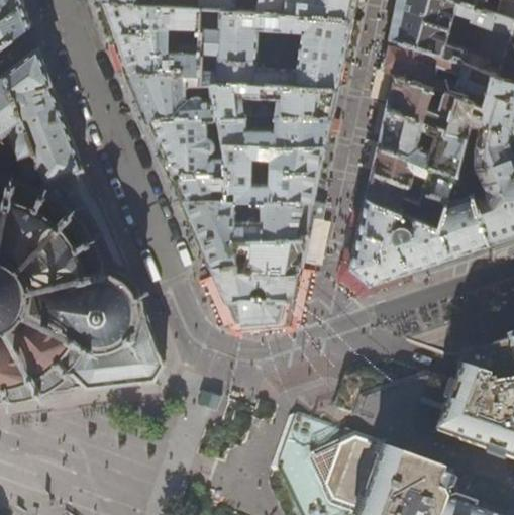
[(19,0),(0,0),(0,17),(21,2),(20,1),(19,0)]
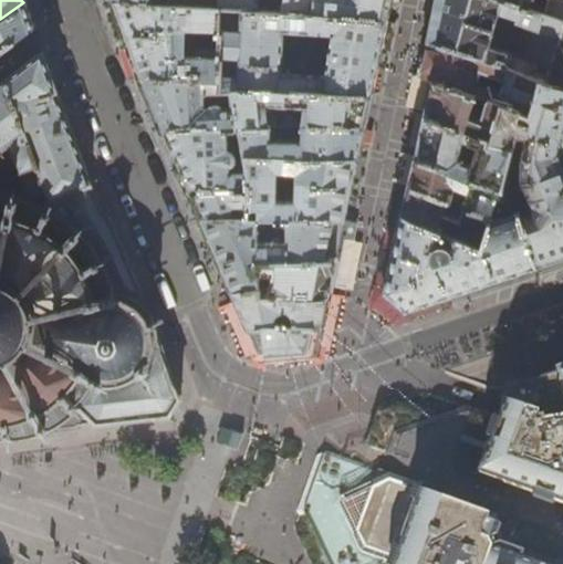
[(110,0),(111,2),(138,3),(138,0),(208,0),(208,2),(207,9),(216,10),(241,11),(242,4),(241,0),(110,0)]
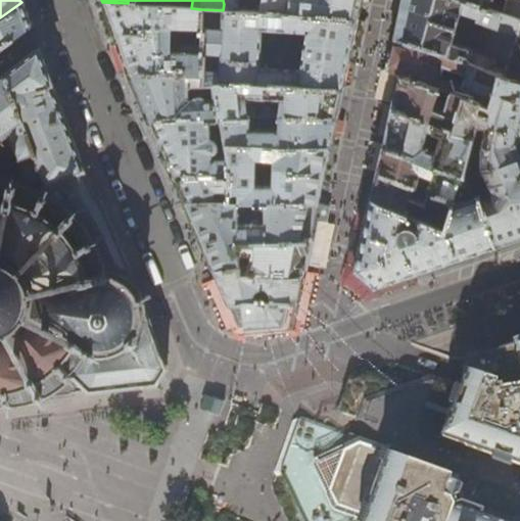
[(252,0),(252,6),(252,12),(353,19),(356,12),(359,1),(358,0),(252,0)]
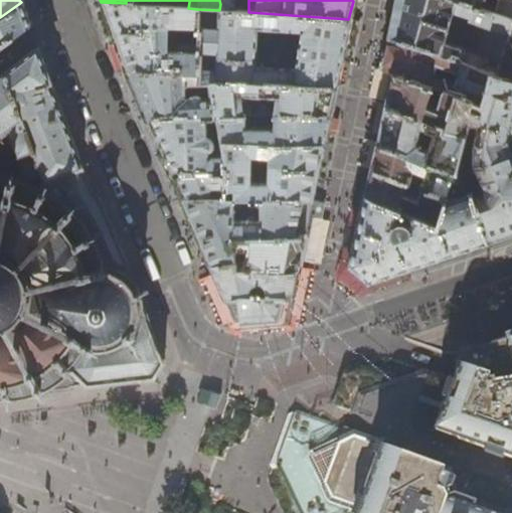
[(511,18),(494,12),(481,8),(455,0),(395,0),(392,12),(387,38),(489,72),(511,80),(511,18)]
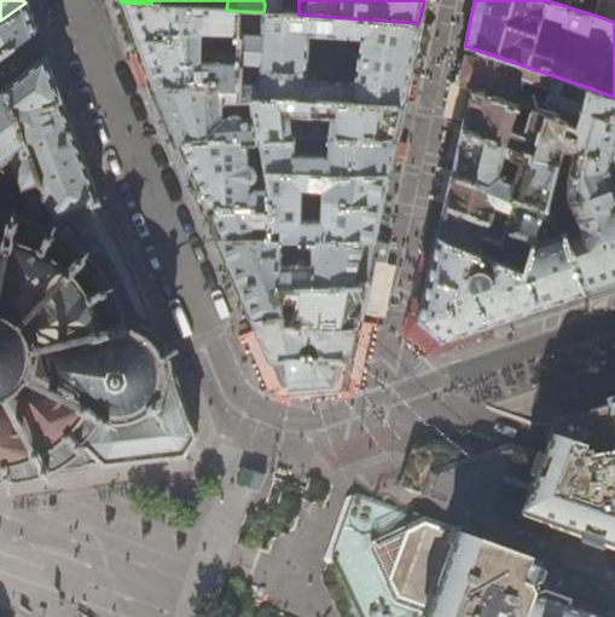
[(614,0),(597,0),(593,15),(614,22),(614,0)]
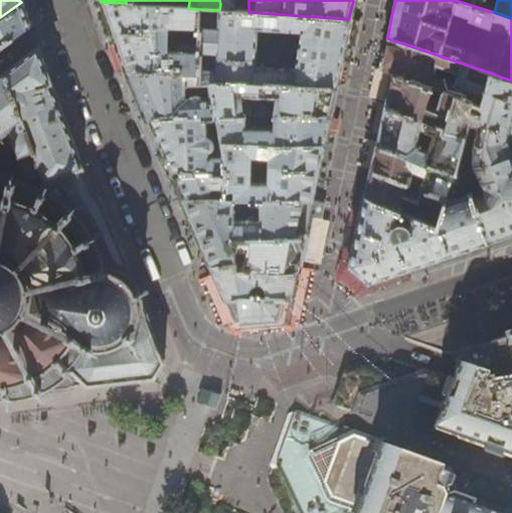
[(28,27),(29,25),(24,12),(21,2),(0,17),(0,47),(2,46),(18,34),(28,27)]
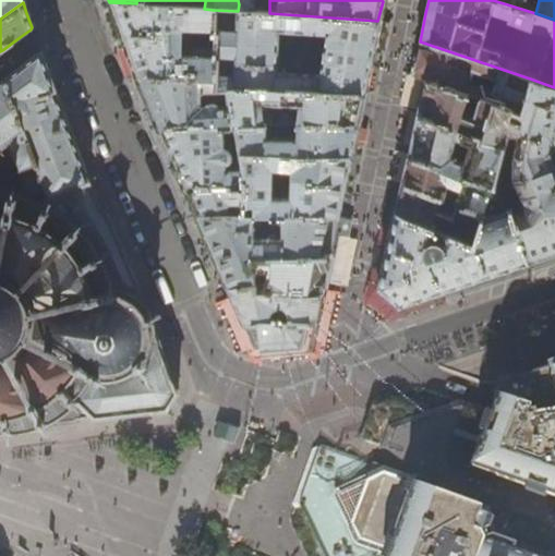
[(123,43),(135,77),(216,81),(217,50),(212,34),(213,10),(204,9),(160,5),(136,3),(109,2),(123,43)]
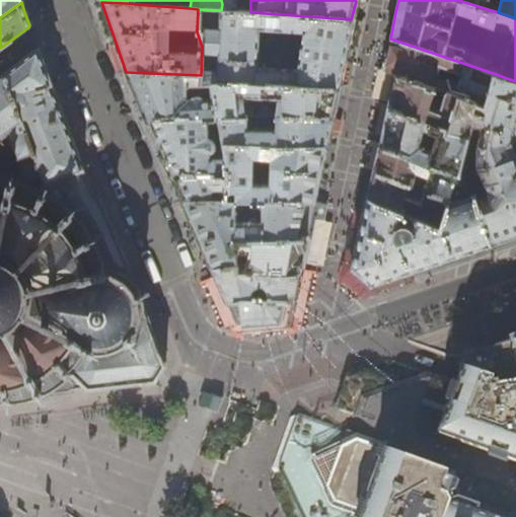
[(201,83),(212,83),(337,87),(341,68),(351,19),(250,12),(221,10),(198,9),(197,31),(202,47),(201,75),(201,83)]
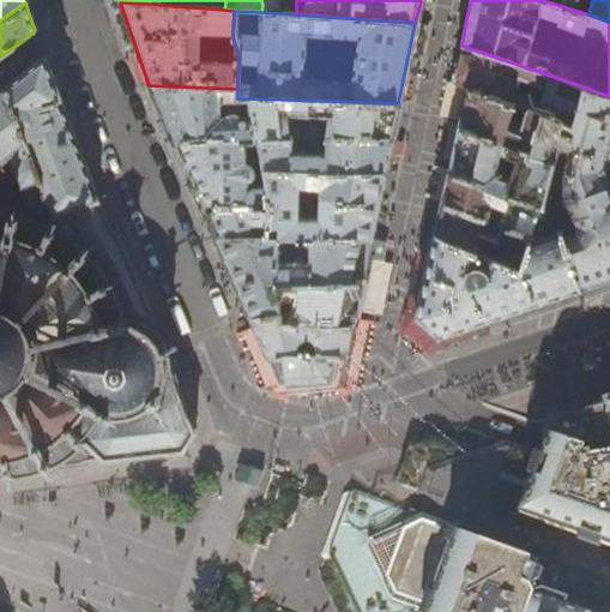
[(453,82),(466,88),(539,113),(573,125),(583,87),(461,46),(456,69),(453,82)]
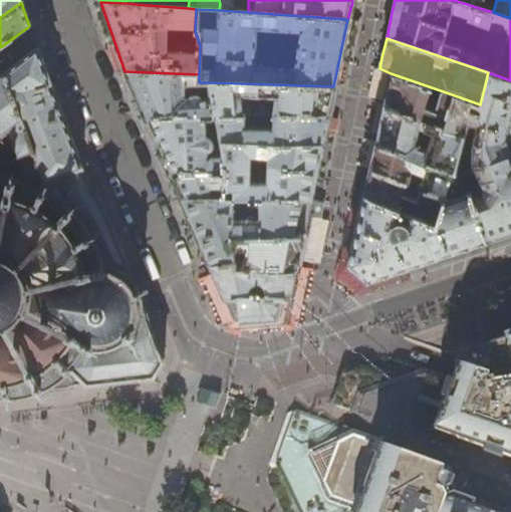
[(0,138),(6,134),(7,134),(16,159),(17,159),(21,166),(18,168),(15,182),(13,182),(13,184),(30,188),(46,195),(42,182),(80,169),(65,126),(37,49),(35,49),(0,76),(0,138)]
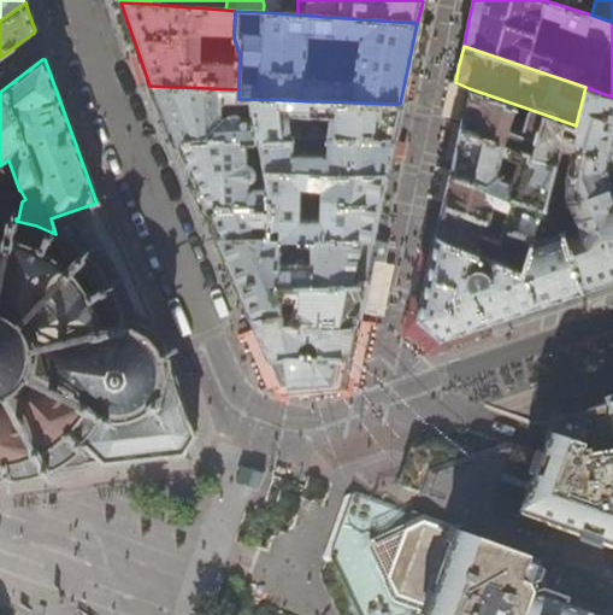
[(174,140),(174,141),(220,139),(222,141),(245,141),(253,142),(252,99),(239,99),(239,89),(149,86),(164,118),(174,140)]
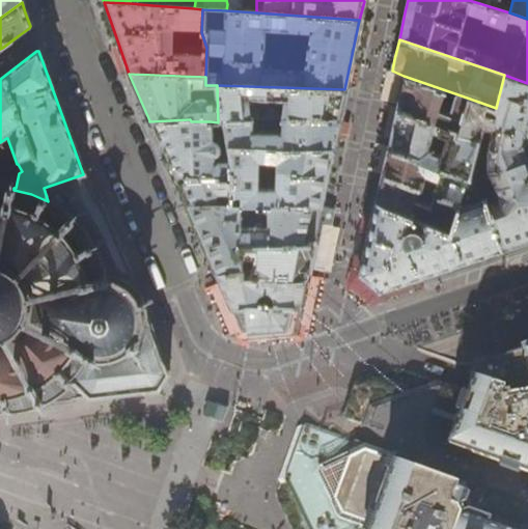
[(527,83),(504,75),(496,108),(467,98),(459,131),(478,138),(471,163),(501,250),(527,241),(527,83)]
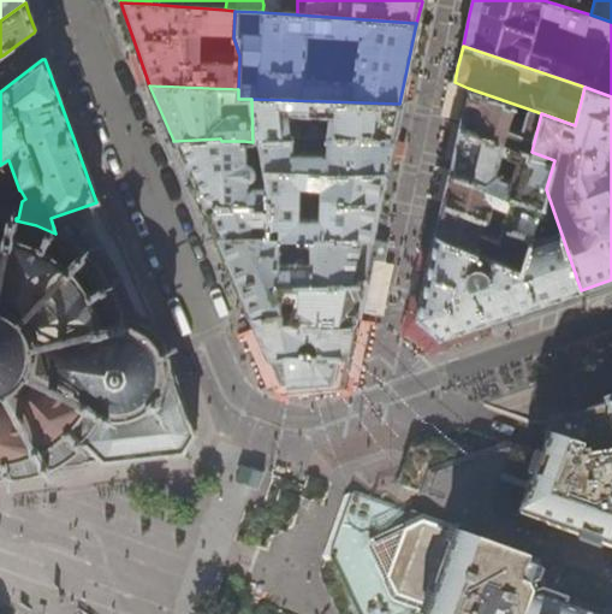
[(463,110),(459,124),(532,152),(541,113),(468,88),(463,110)]
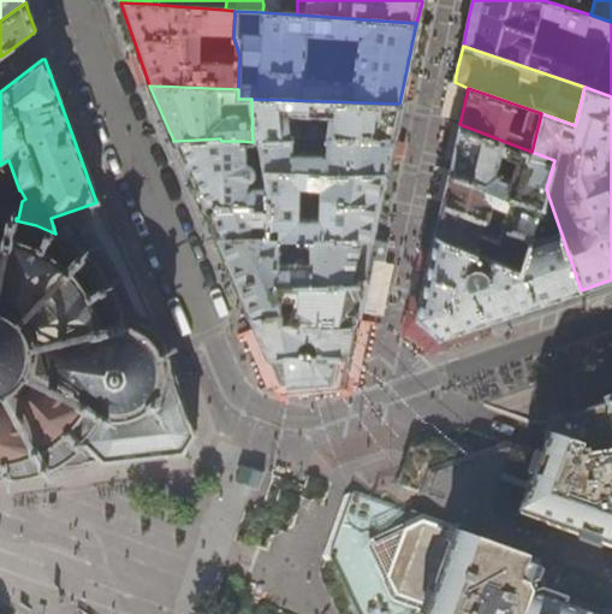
[(393,130),(399,104),(251,99),(253,142),(286,142),(285,122),(325,123),(322,140),(392,139),(393,130)]
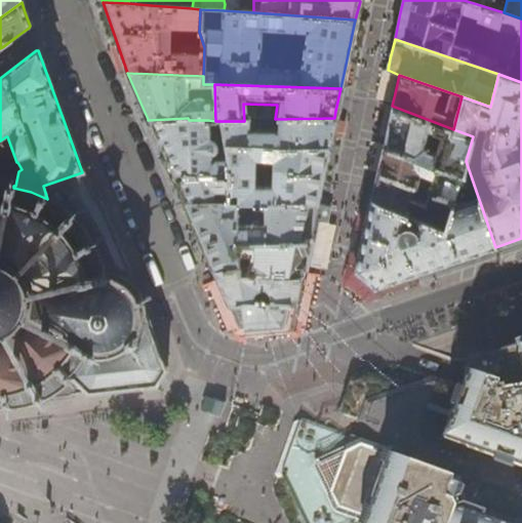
[(141,122),(148,119),(139,101),(132,105),(141,122)]
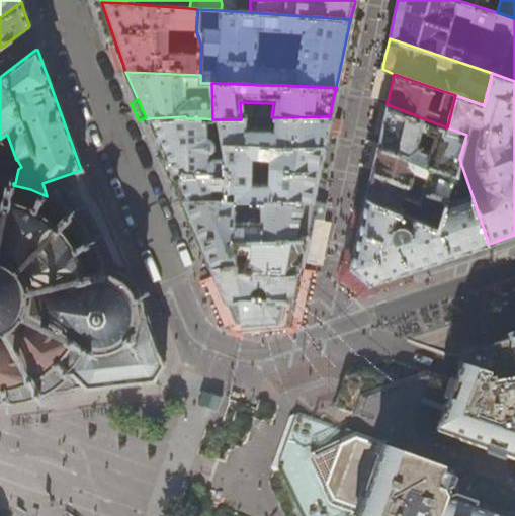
[(381,127),(378,144),(453,173),(454,173),(459,159),(466,135),(447,127),(387,104),(381,127)]
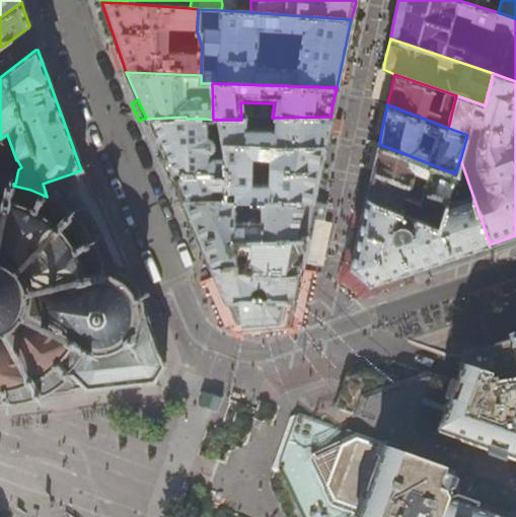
[(177,192),(181,200),(215,201),(214,197),(210,196),(210,193),(224,193),(220,167),(219,147),(217,139),(207,139),(206,119),(187,119),(186,117),(146,119),(160,152),(177,192)]
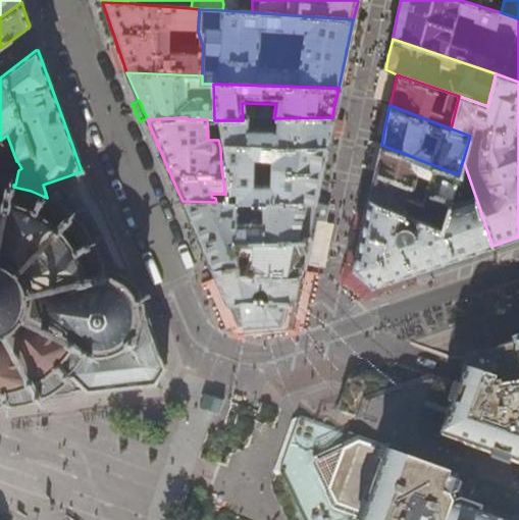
[(328,139),(332,117),(273,118),(272,136),(246,135),(247,121),(243,120),(214,120),(218,140),(220,148),(326,147),(328,139)]
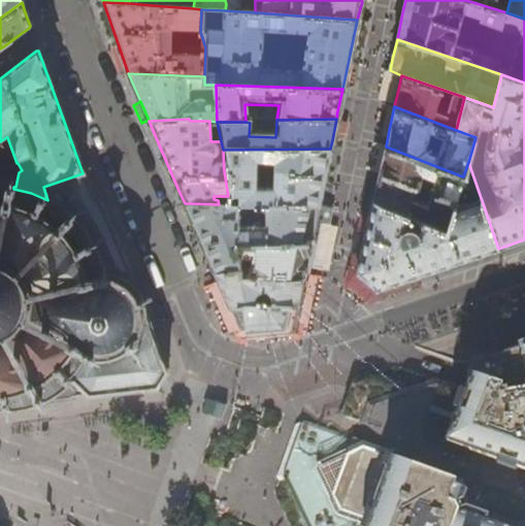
[(382,161),(379,174),(454,203),(462,176),(386,146),(382,161)]
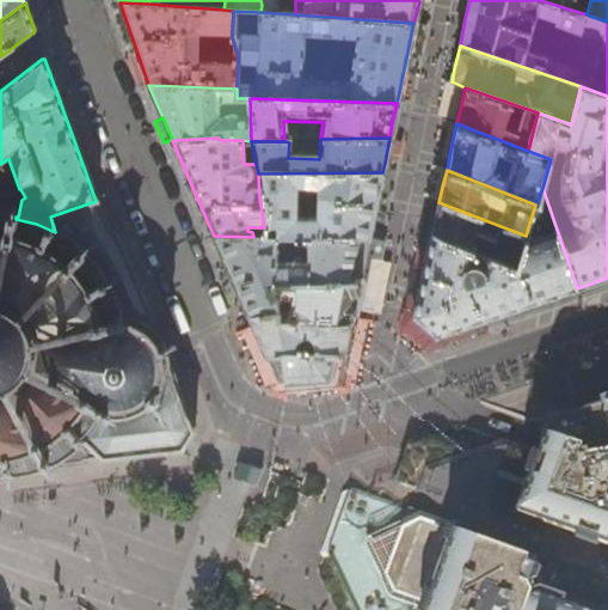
[(264,237),(265,238),(369,238),(374,214),(382,172),(258,174),(259,197),(264,227),(264,237)]
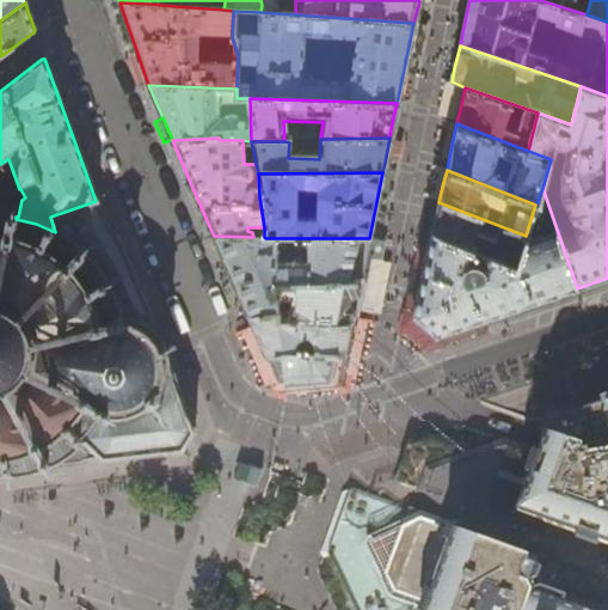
[(413,316),(417,319),(434,336),(481,321),(489,318),(577,288),(542,188),(536,205),(535,205),(526,236),(517,267),(431,233),(422,281),(413,316)]
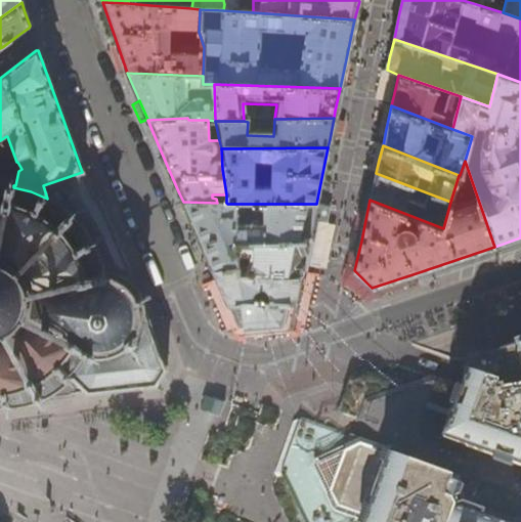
[(36,400),(45,396),(87,391),(87,393),(141,386),(142,387),(154,386),(156,383),(160,377),(164,370),(165,370),(161,357),(160,357),(147,324),(148,324),(143,311),(142,312),(142,308),(142,305),(140,300),(139,296),(136,292),(133,289),(98,207),(90,196),(82,172),(43,185),(47,199),(31,191),(13,187),(13,185),(8,184),(7,185),(0,184),(0,405),(1,406),(13,405),(19,404),(36,400)]
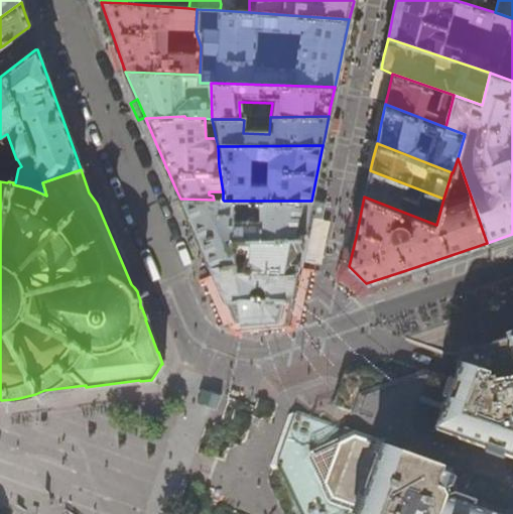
[(367,184),(364,197),(436,225),(443,199),(370,170),(367,184)]
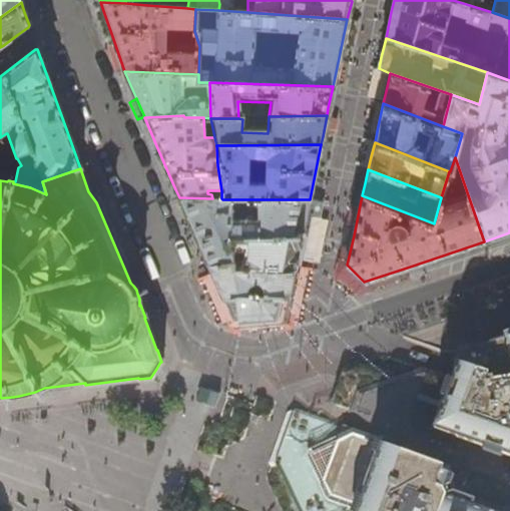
[(194,234),(207,265),(232,260),(231,254),(230,245),(229,236),(302,235),(305,222),(310,199),(222,199),(221,198),(212,198),(179,197),(194,234)]
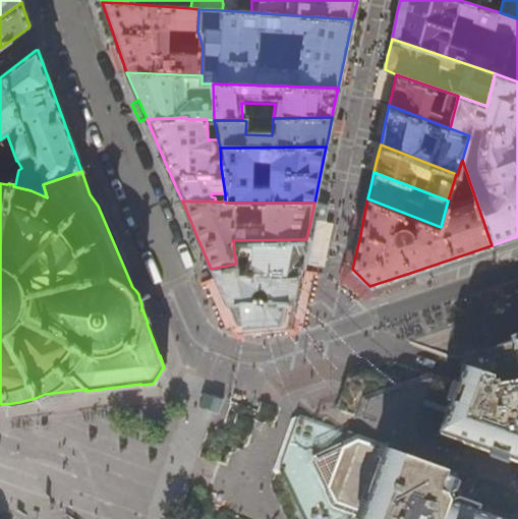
[(302,256),(306,239),(233,240),(234,249),(249,250),(248,258),(235,258),(236,264),(237,272),(299,271),(302,256)]
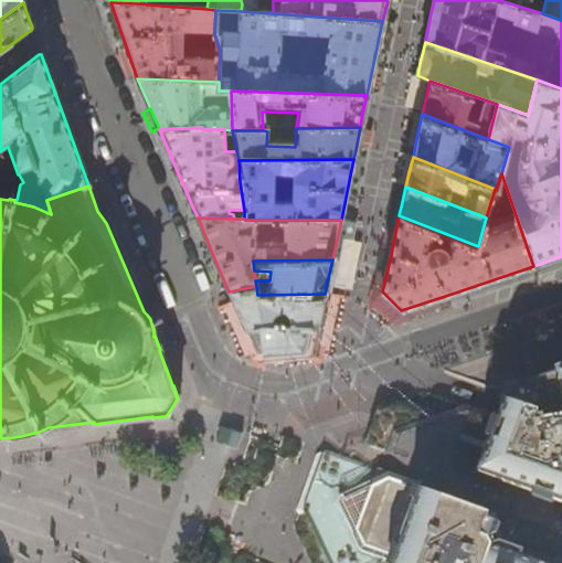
[(236,308),(245,329),(260,324),(318,326),(321,311),(325,294),(257,295),(256,286),(229,291),(233,300),(236,308)]
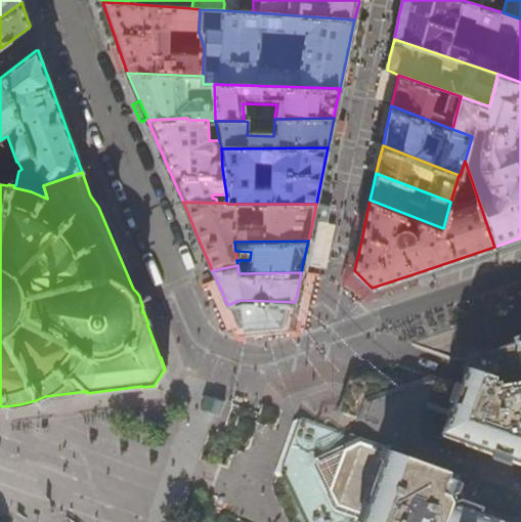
[(217,308),(227,305),(219,286),(216,278),(207,283),(217,308)]
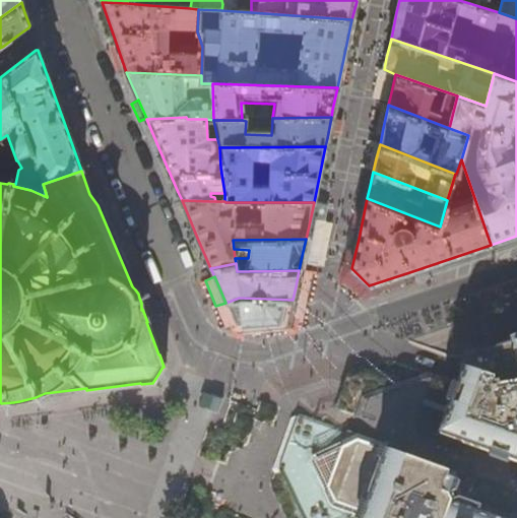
[(241,325),(239,298),(225,303),(228,307),(236,325),(241,325)]
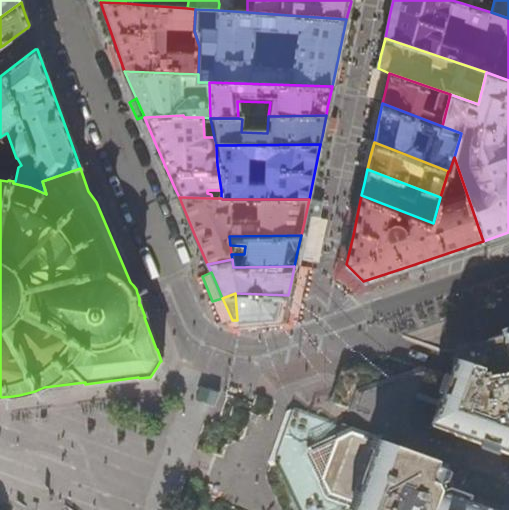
[(288,295),(235,293),(237,320),(246,319),(279,317),(283,317),(285,308),(288,295)]
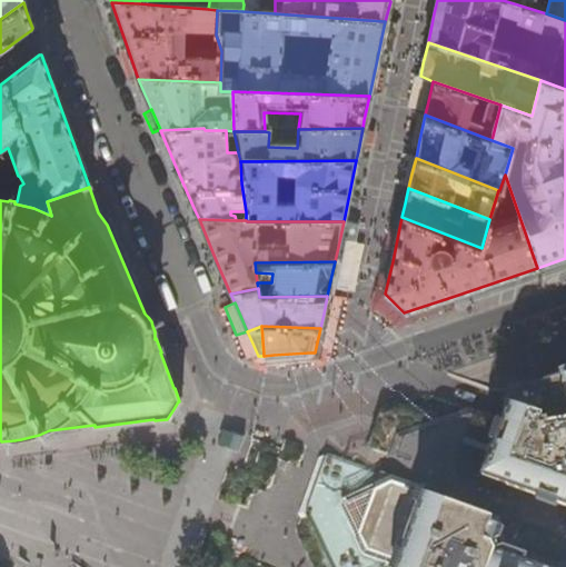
[(311,366),(310,352),(274,355),(275,368),(311,366)]
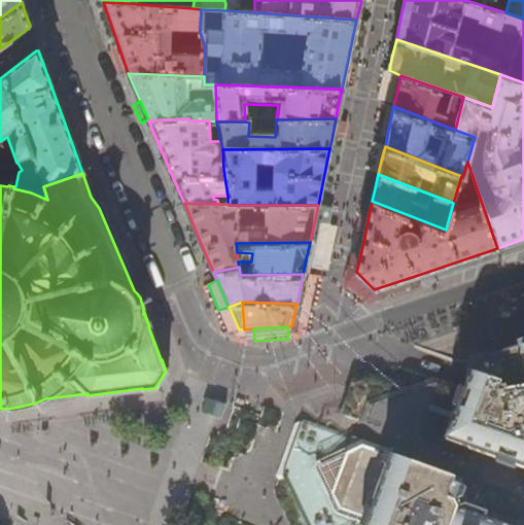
[(523,524),(523,336),(516,339),(517,344),(484,354),(483,356),(479,355),(469,379),(459,407),(454,420),(446,444),(517,468),(523,470),(523,524),(507,524),(470,512),(460,508),(467,487),(396,462),(392,454),(370,446),(362,444),(317,464),(315,471),(336,514),(362,524),(523,524)]
